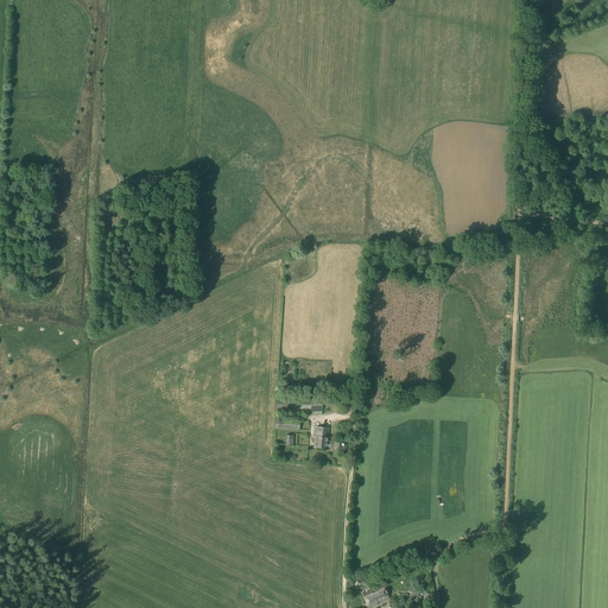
[(279,418),(276,418),(274,429),(299,430),(299,419),(283,418),(283,420),(279,420),(279,418)]
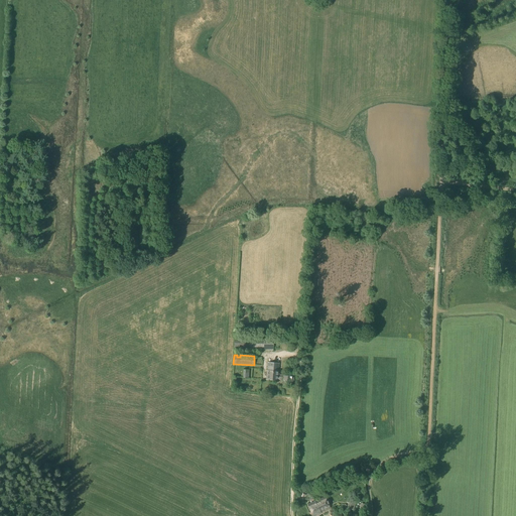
[(293,375),(279,375),(279,363),(268,363),(267,375),(266,379),(283,380),(283,386),(291,386),(291,379),(293,379),(293,375)]
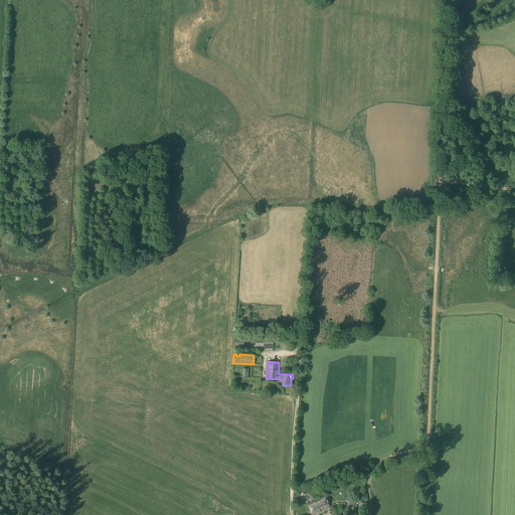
[(313,514),(330,507),(324,496),(308,504),(313,514)]
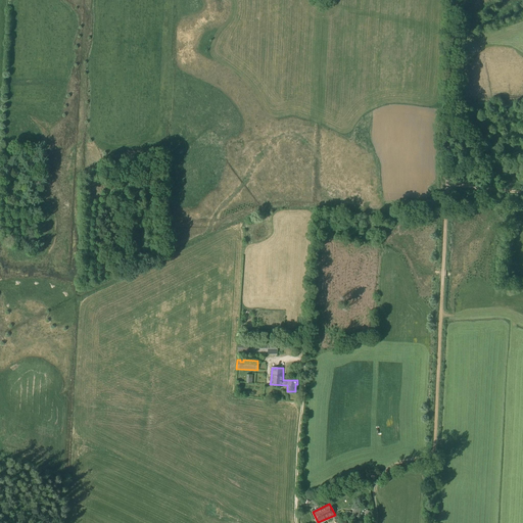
[(358,517),(362,509),(357,506),(352,515),(358,517)]
